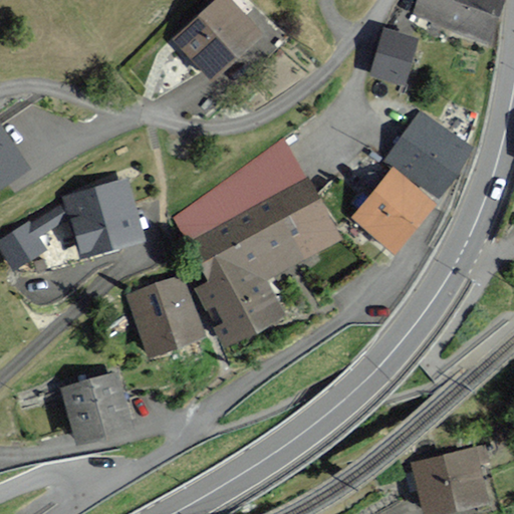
[(260,34),(229,0),(219,0),(177,37),(213,77),(260,34)]
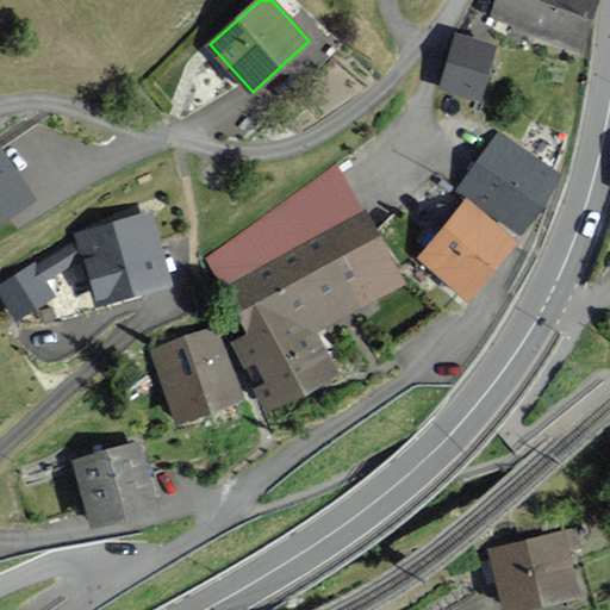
[(498,0),(493,18),(583,48),(599,0),(498,0)]
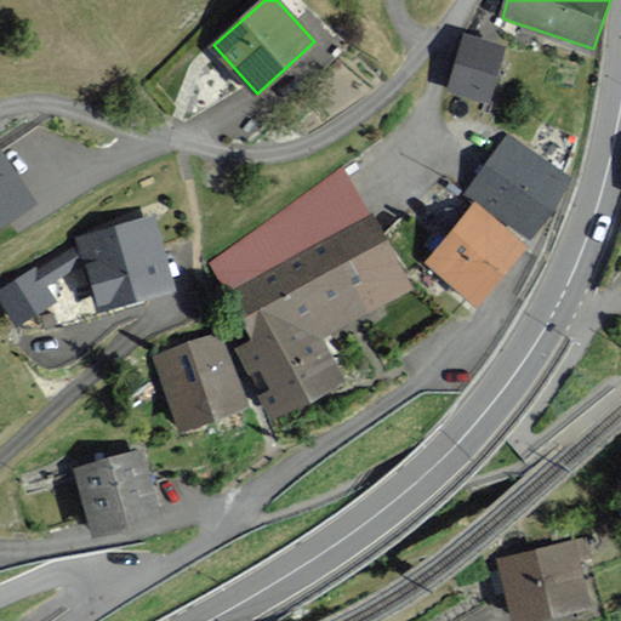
[(507,45),(465,32),(448,89),(490,101),(507,45)]
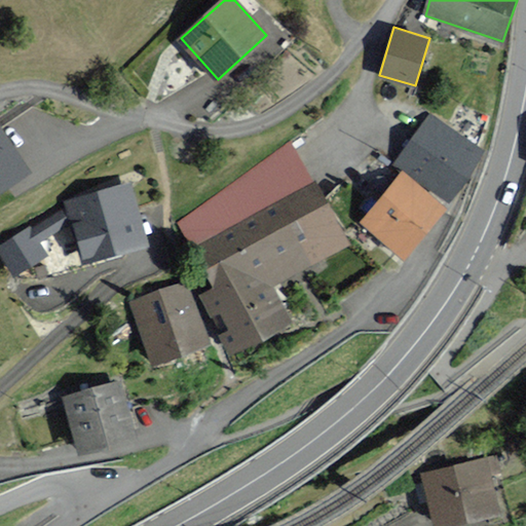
[(487,152),(429,112),(395,162),(451,202),(487,152)]
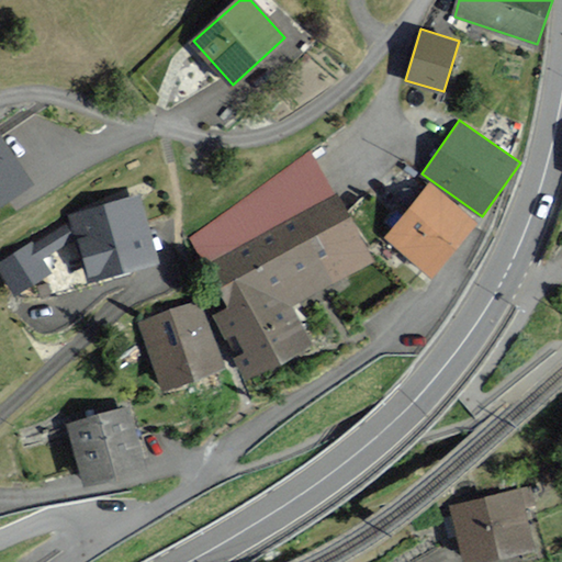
[(289,302),(371,261),(315,150),(194,236),(220,287),(269,261),(289,302)]
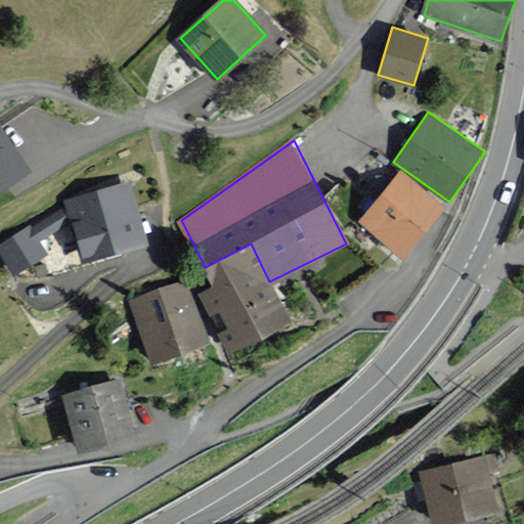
[(445,206),(399,171),(360,221),(405,256),(445,206)]
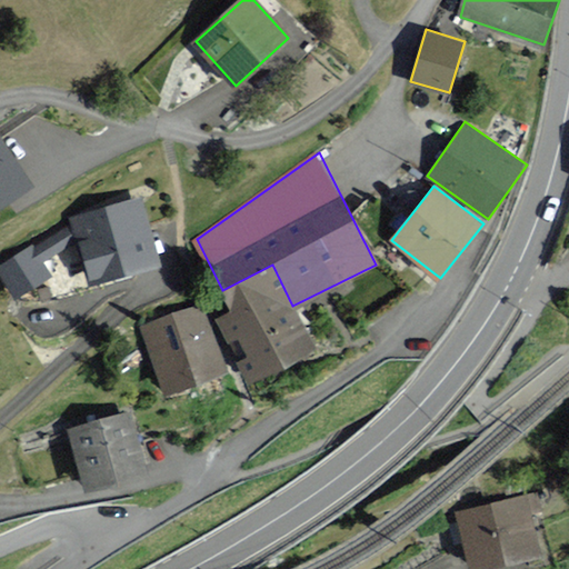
[(49,275),(40,261),(77,239),(90,285),(160,265),(140,197),(70,217),(72,226),(35,249),(33,247),(0,268),(17,295),(49,275)]
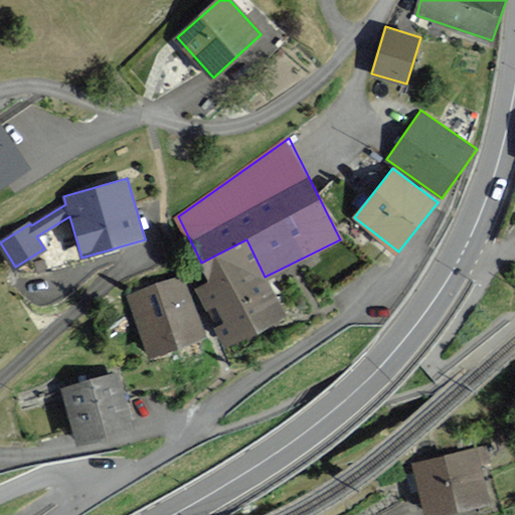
[(227,343),(284,314),(265,277),(246,239),(201,263),(211,282),(200,287),(210,308),(218,304),(227,323),(219,327),(227,343)]
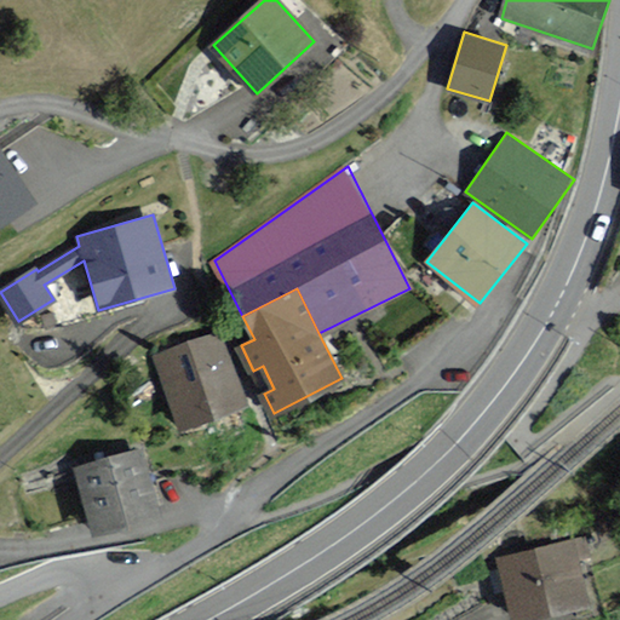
[(247,405),(219,331),(153,356),(181,430),(247,405)]
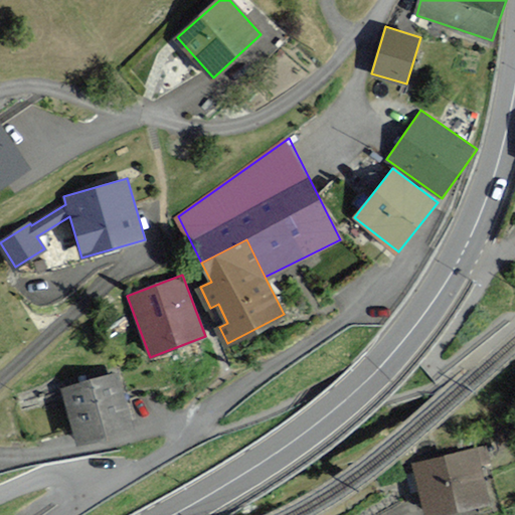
[(132,426),(117,375),(64,390),(79,442),(132,426)]
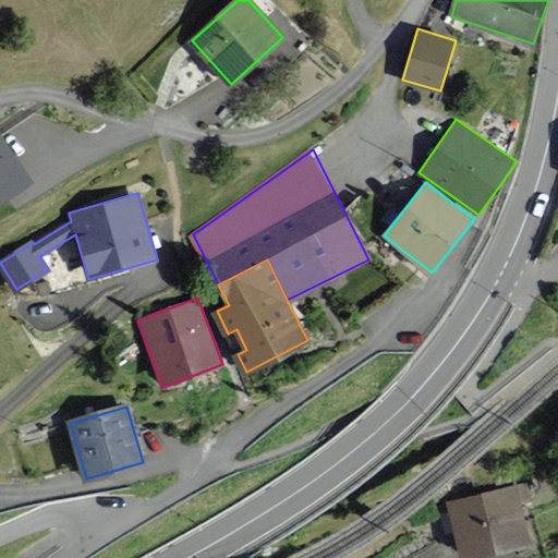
[(526,482),(520,484),(450,500),(463,557),(466,557),(531,543),(522,506),(532,504),(526,482)]
